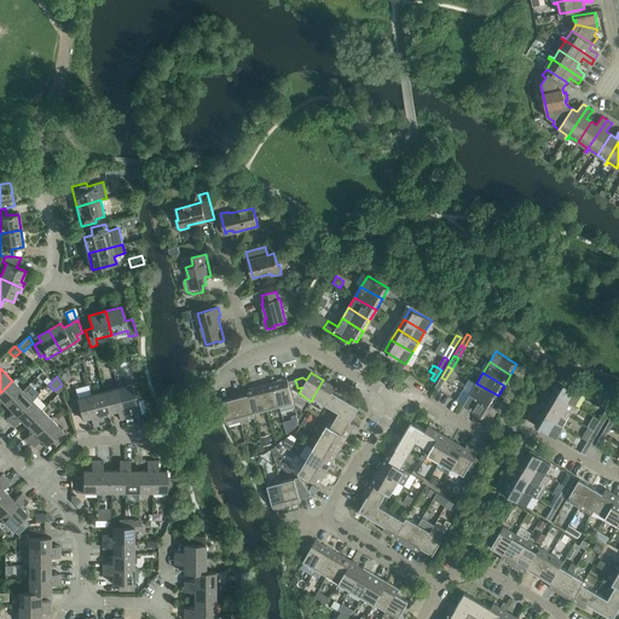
[(434,388),(439,391),(445,380),(441,377),(434,388)]
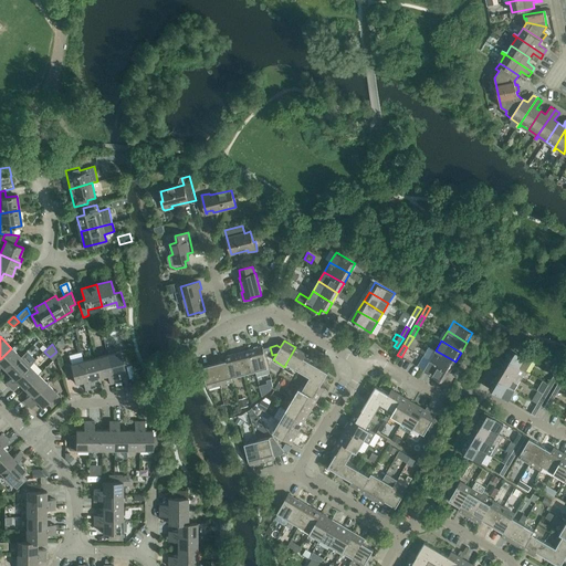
[(263,347),(250,349),(255,371),(258,377),(270,374),(265,356),(272,355),(270,347),(263,349),(263,347)]
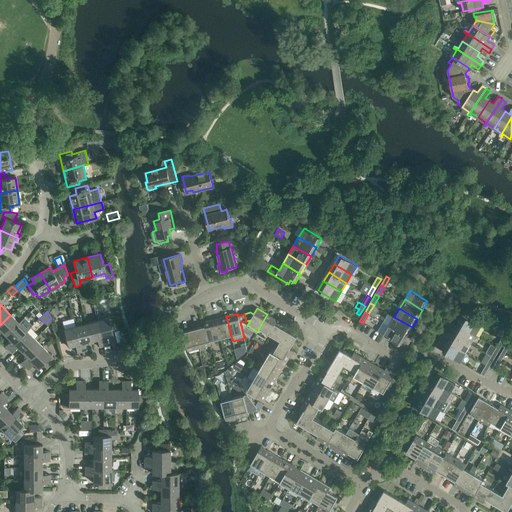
[(259,328),(280,341),(274,352),(273,353),(288,361),(293,351),(290,349),(297,337),(275,324),(277,320),(267,314),(259,328)]
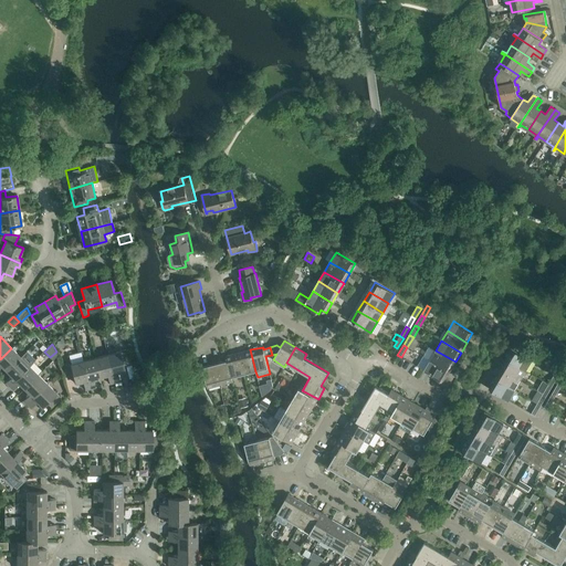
[(0,366),(1,366),(7,371),(21,357),(11,348),(0,359),(0,366)]
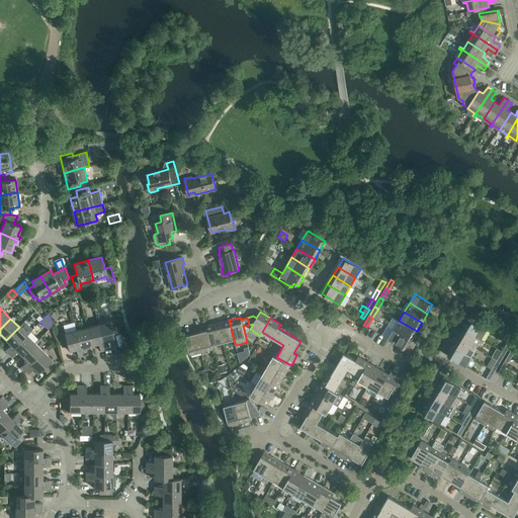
[(109,349),(107,341),(114,339),(113,334),(119,333),(115,320),(98,325),(105,350),(109,349)]
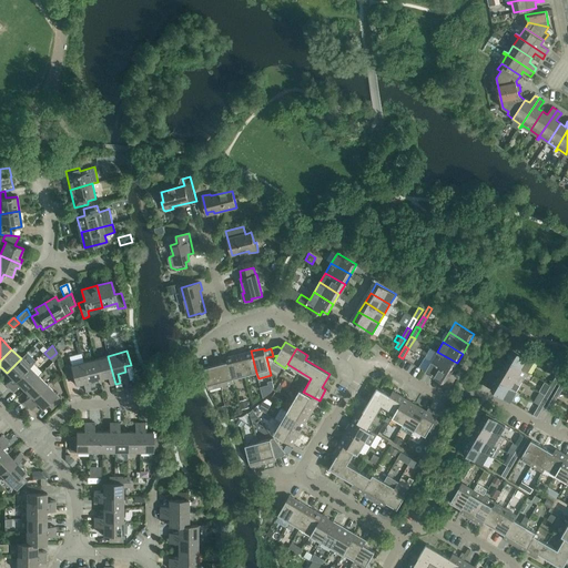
[(256,373),(251,351),(239,354),(244,375),(256,373)]
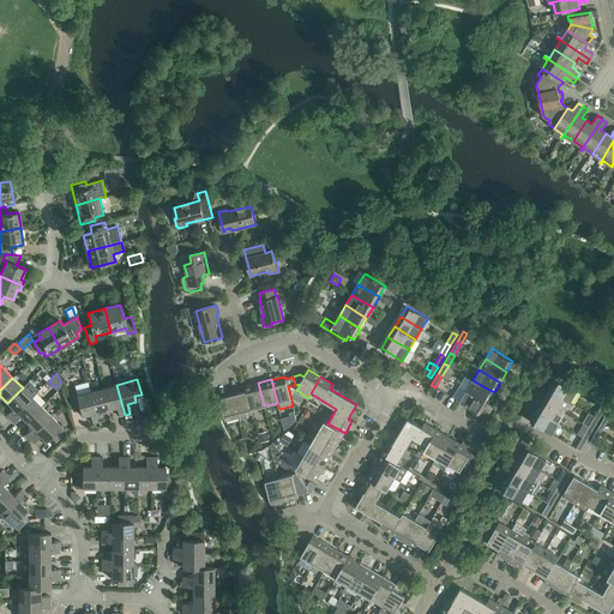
[(566,385),(557,379),(549,390),(571,402),(577,391),(566,385)]
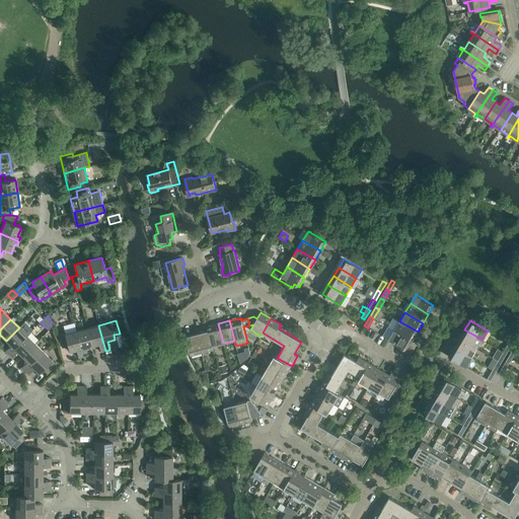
[(418,331),(399,321),(394,330),(412,341),(418,331)]
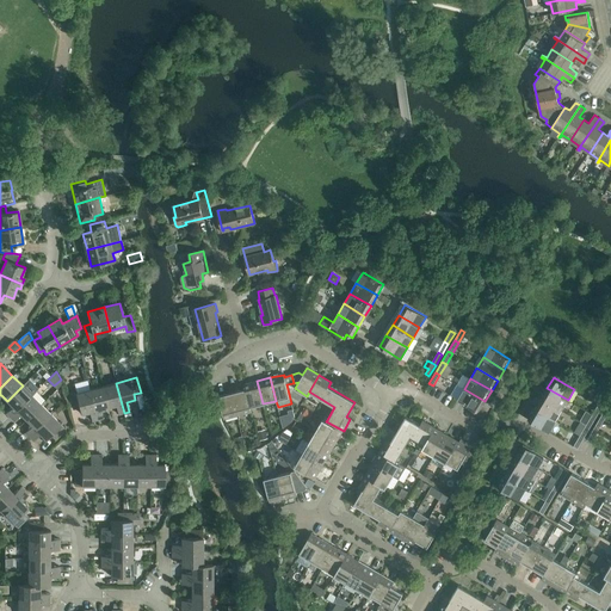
[(244,384),(245,389),(250,407),(251,407),(263,403),(257,381),(244,384)]
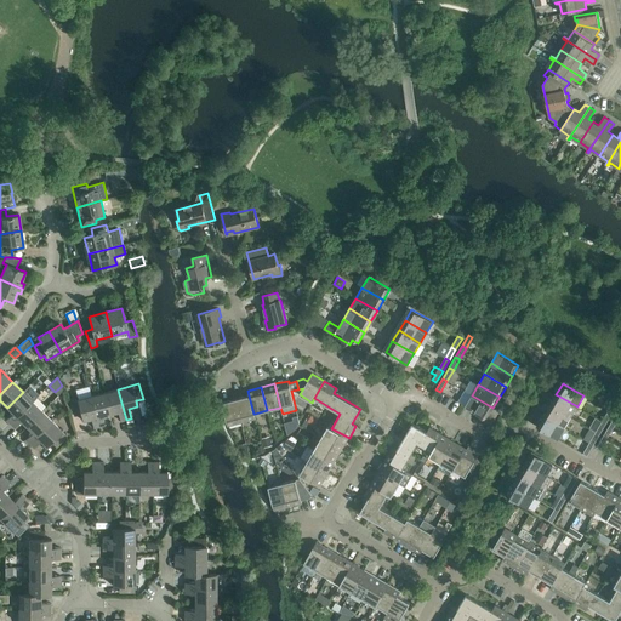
[(575,387),(573,389),(584,396),(587,398),(588,394),(575,387)]
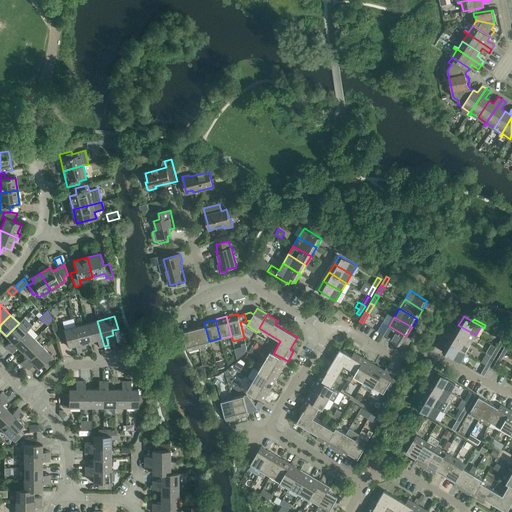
[(97,339),(99,347),(104,346),(97,321),(86,323),(91,341),(97,339)]
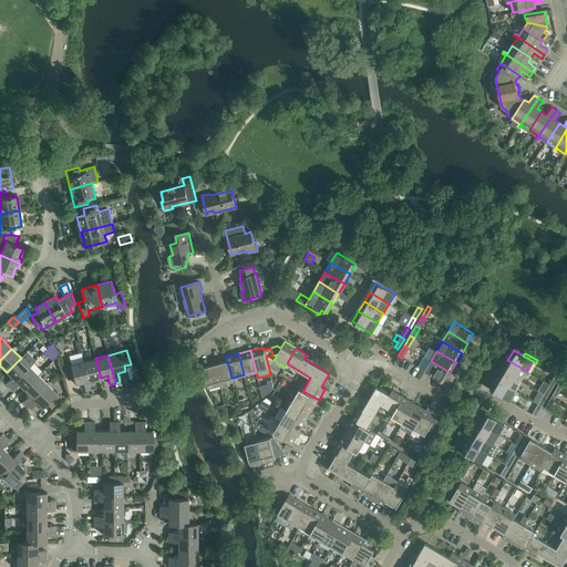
[(12,377),(6,383),(9,387),(30,367),(21,358),(7,372),(12,377)]
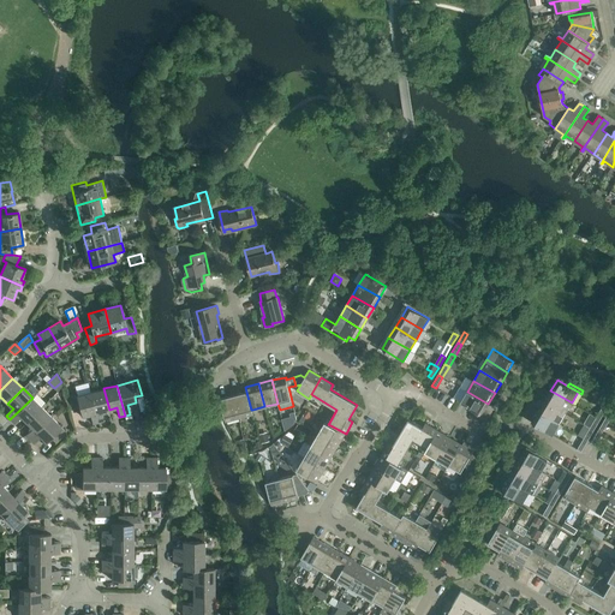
[(103,421),(101,412),(109,410),(103,388),(90,392),(99,423),(103,421)]
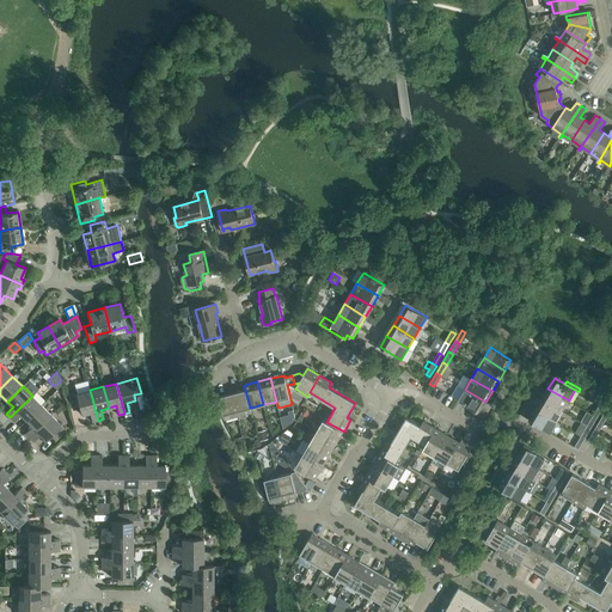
[(542,399),(562,411),(569,401),(548,389),(542,399)]
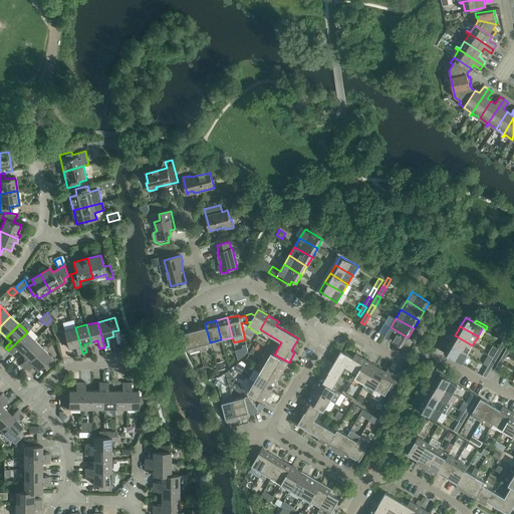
[(58,332),(61,344),(67,343),(68,348),(75,346),(77,354),(82,353),(75,327),(58,332)]
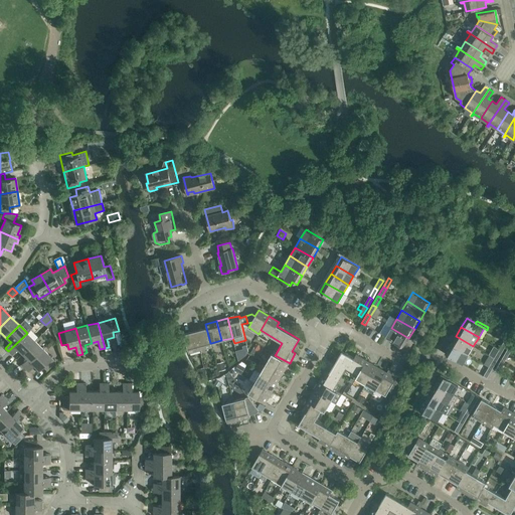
[(212,347),(211,343),(210,343),(206,328),(195,331),(200,350),(212,347)]
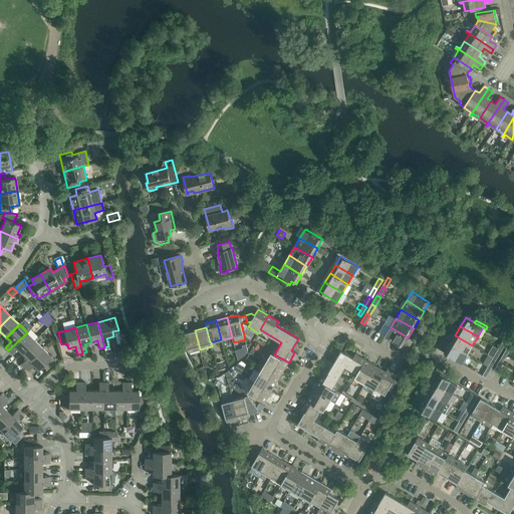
[(386,336),(403,346),(408,337),(391,327),(386,336)]
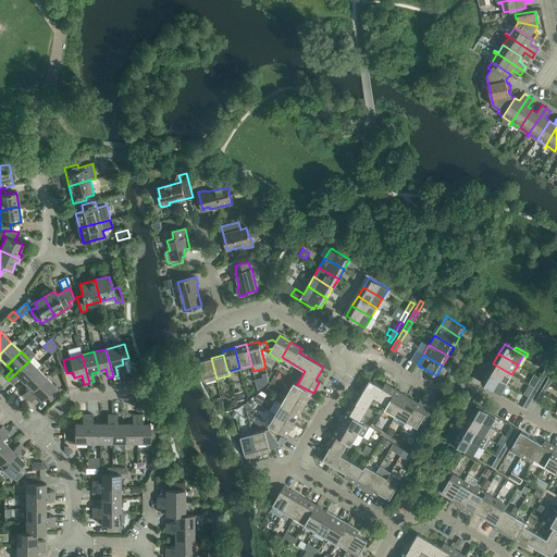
[(199,361),(205,382),(217,379),(211,358),(199,361)]
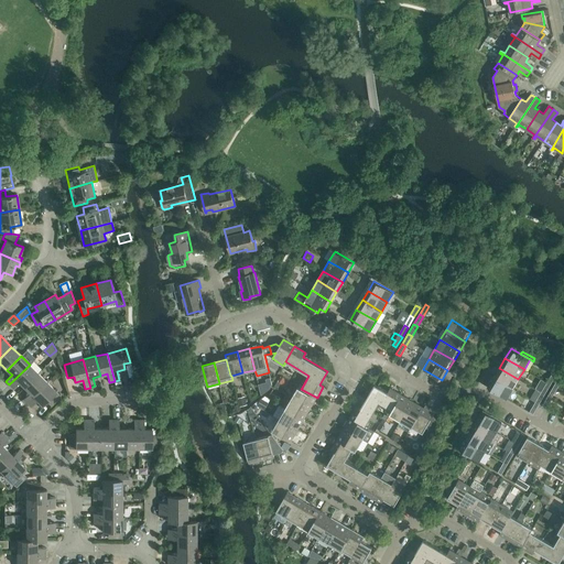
[(12,389),(19,382),(24,388),(39,373),(30,365),(9,384),(12,389)]
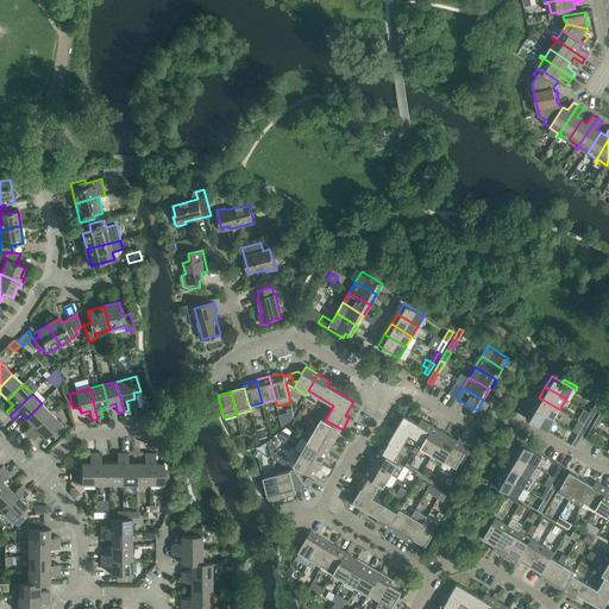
[(533,407),(553,420),(559,409),(539,397),(533,407)]
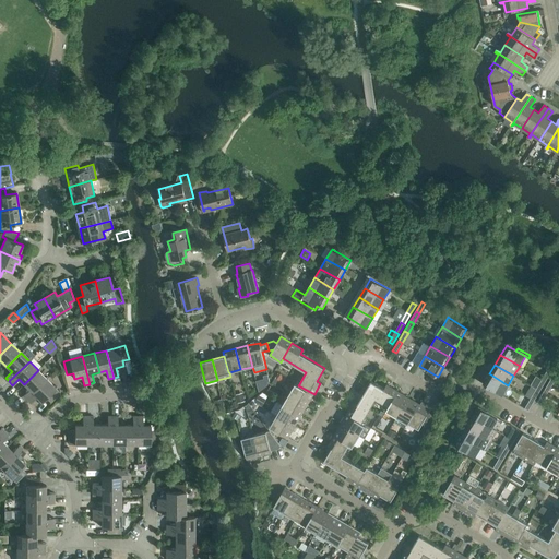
[(551,371),(548,369),(542,379),(546,381),(551,371)]
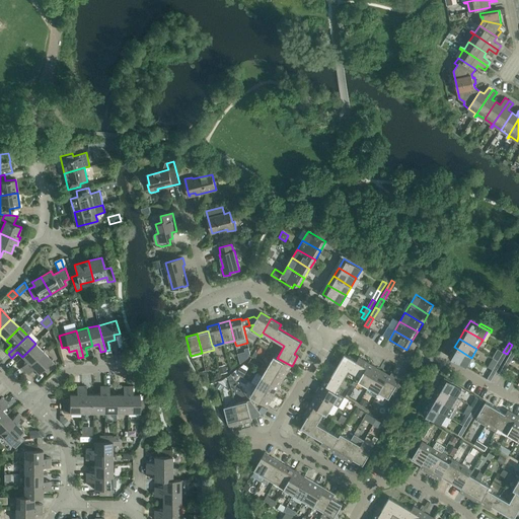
[(27,361),(21,367),(24,370),(44,352),(35,344),(22,357),(27,361)]
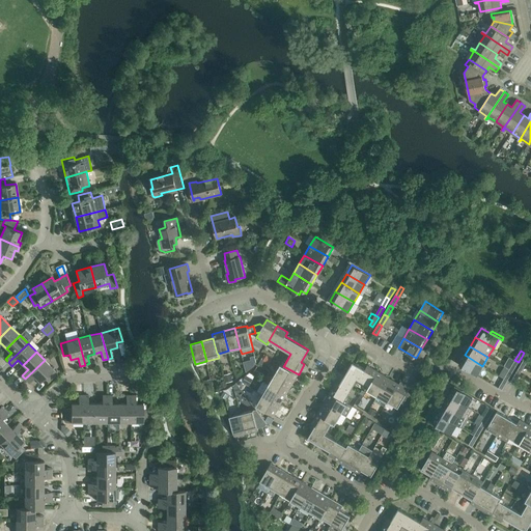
[(458,365),(477,375),(482,366),(465,355),(458,365)]
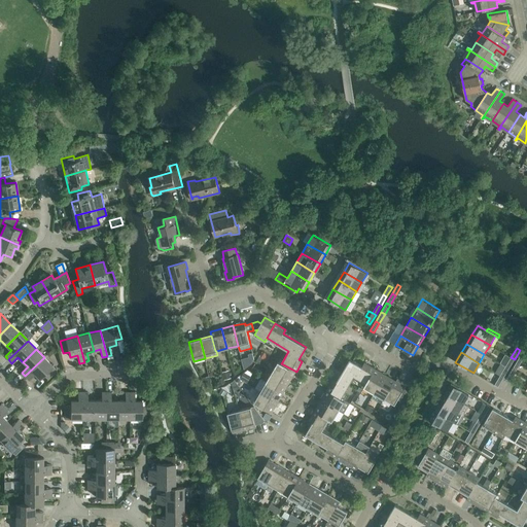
[(526,354),(523,352),(517,361),(521,363),(526,354)]
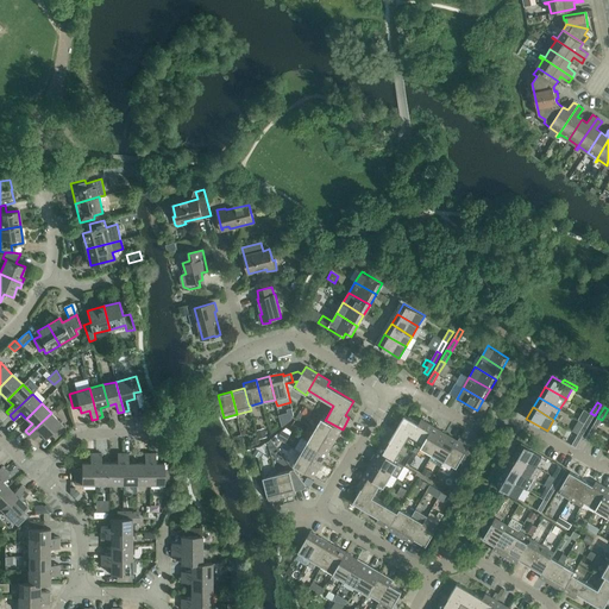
[(312,412),(306,408),(302,414),(308,418),(312,412)]
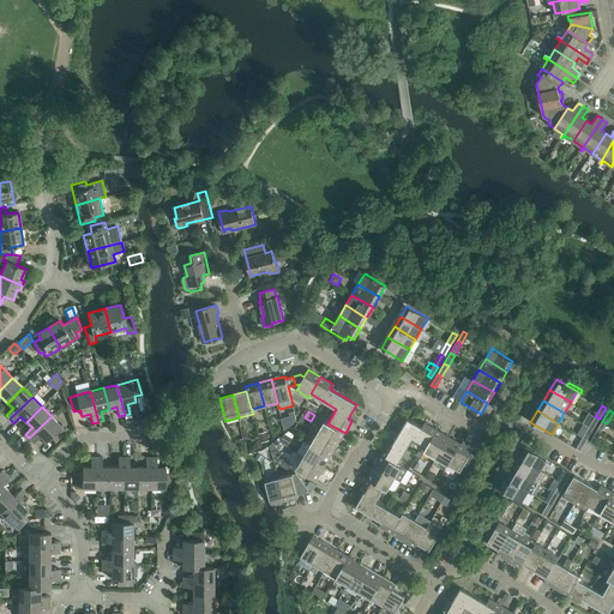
[(34,443),(40,435),(46,441),(50,437),(55,443),(66,432),(52,416),(29,438),(34,443)]
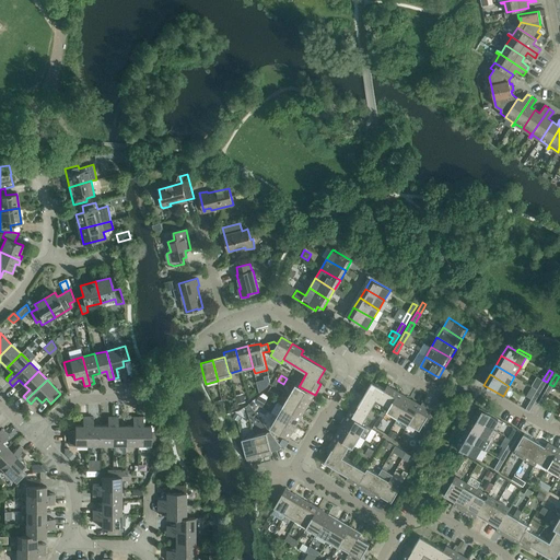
[(547,382),(543,380),(537,389),(541,392),(547,382)]
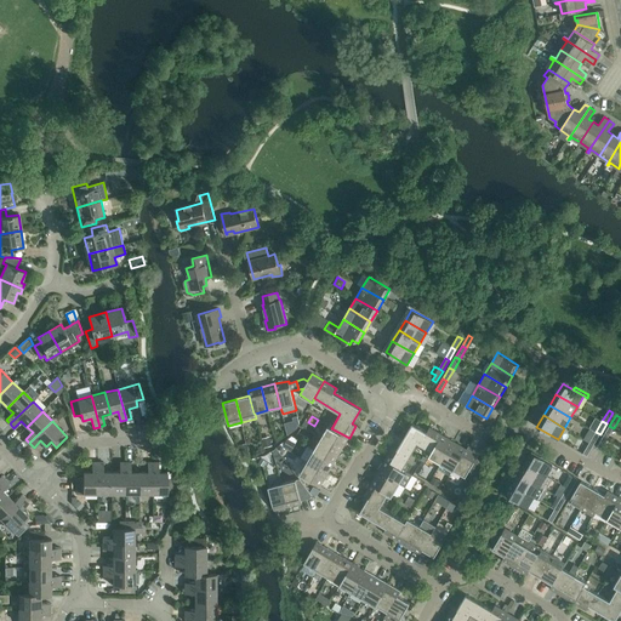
[(403,469),(417,444),(432,451),(442,434),(429,427),(427,432),(412,423),(397,450),(392,448),(386,460),(403,469)]
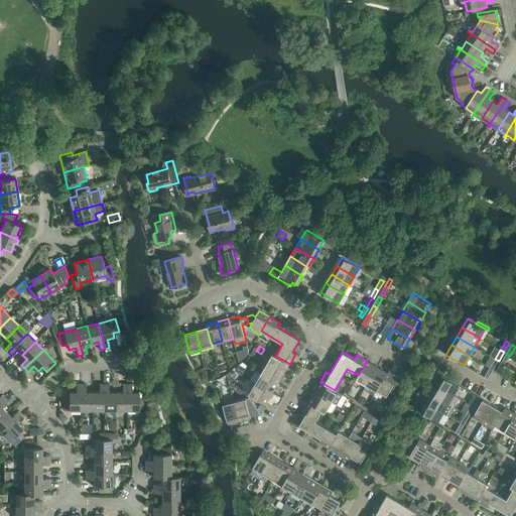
[(276,355),(273,353),(267,364),(284,374),(290,364),(275,356),(276,355)]
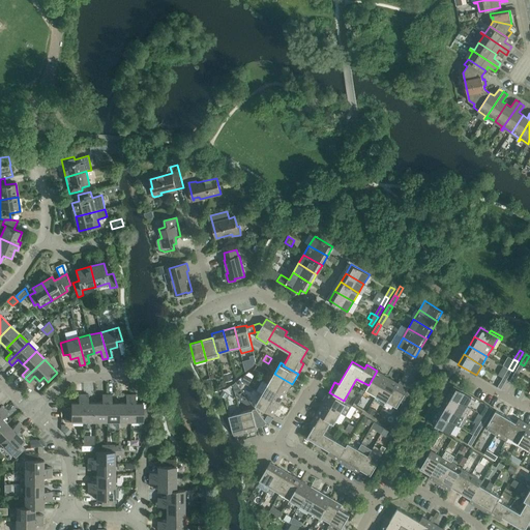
[(514,373),(518,375),(524,365),(520,363),(514,373)]
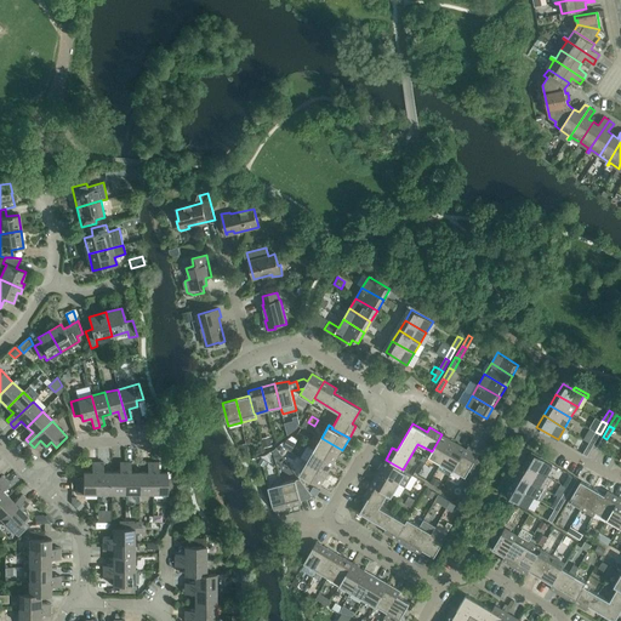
[(600,434),(596,432),(590,443),(593,445),(600,434)]
